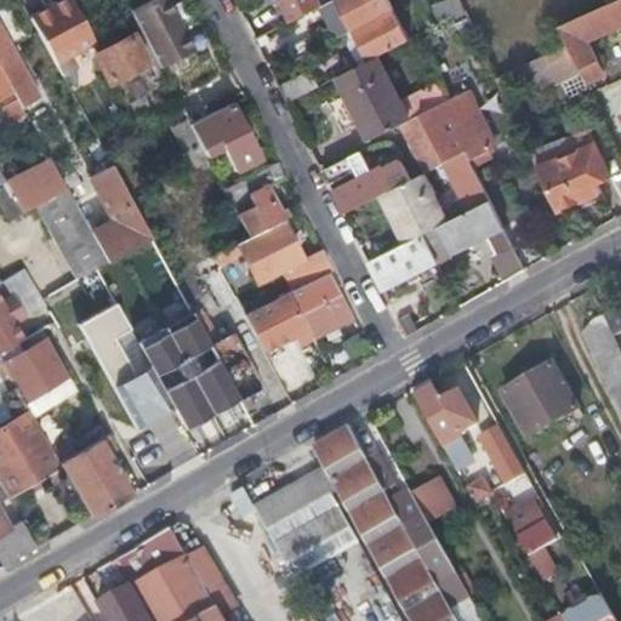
[(62,0),(30,18),(62,75),(79,67),(72,55),(95,41),(72,0),(62,0)]
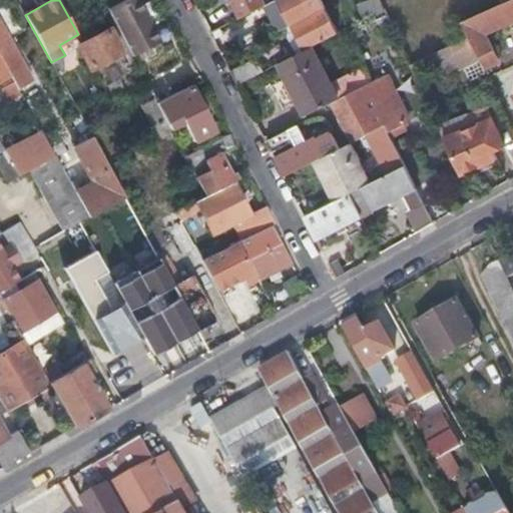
[(103,0),(109,9),(126,0),(103,0)]
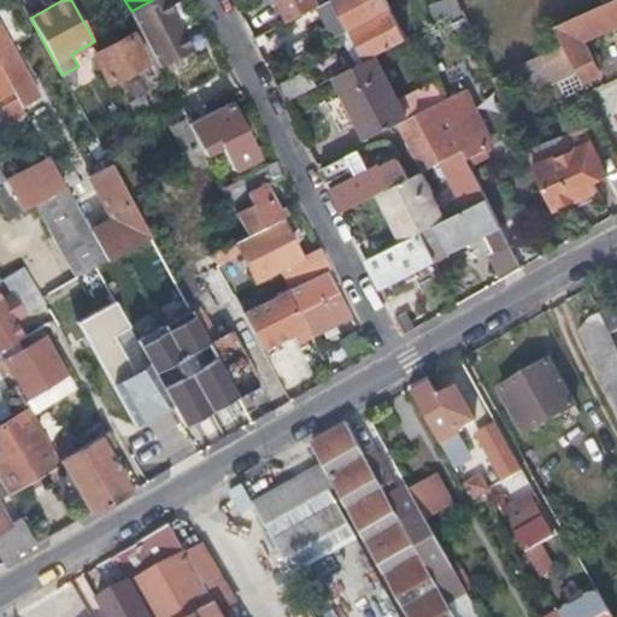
[(152,0),(131,11),(159,66),(193,50),(168,0),(152,0)]
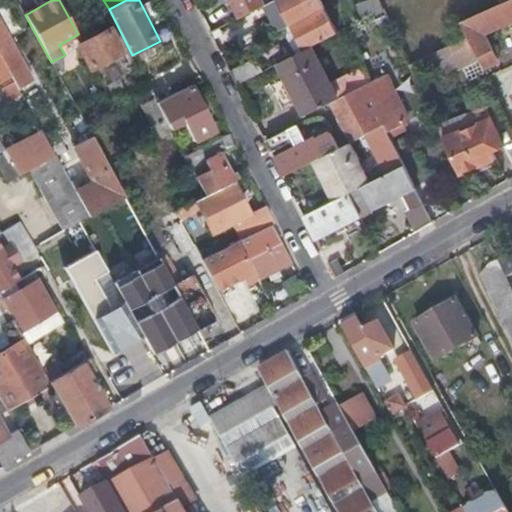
[(250,14),(268,5),(265,0),(233,0),(234,0),(243,18),(250,14)]
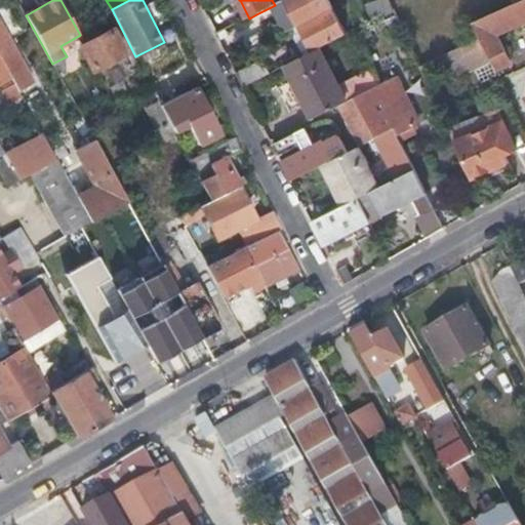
[(317,8),(312,0),(287,0),(300,25),(320,14),(325,12),(322,6),(317,8)]
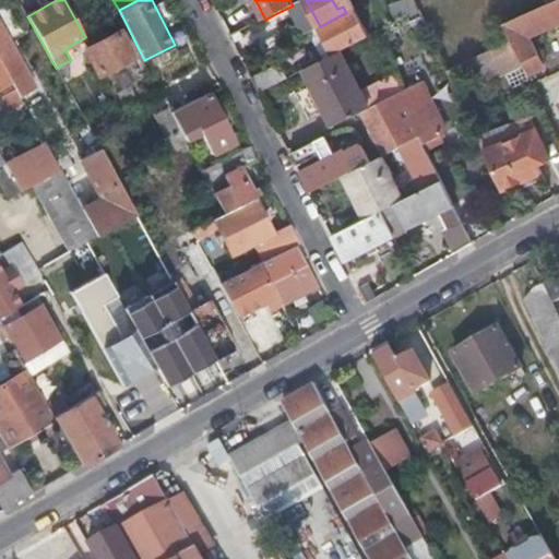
[(405,0),(391,8),(397,22),(419,12),(414,0),(405,0)]
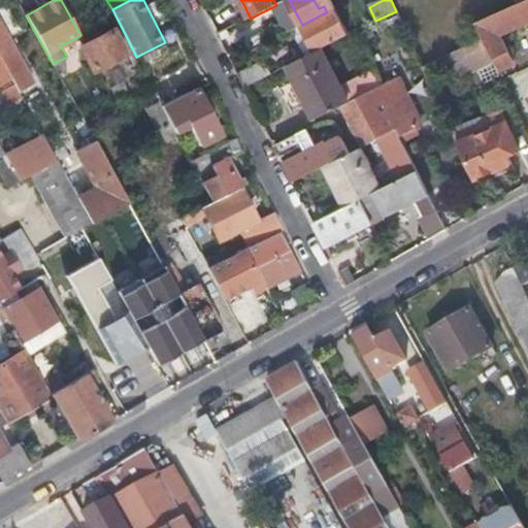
[(494,62),(496,67),(512,60),(499,33),(524,22),(526,27),(527,26),(527,0),(521,0),(516,2),(473,22),(481,36),(494,62)]
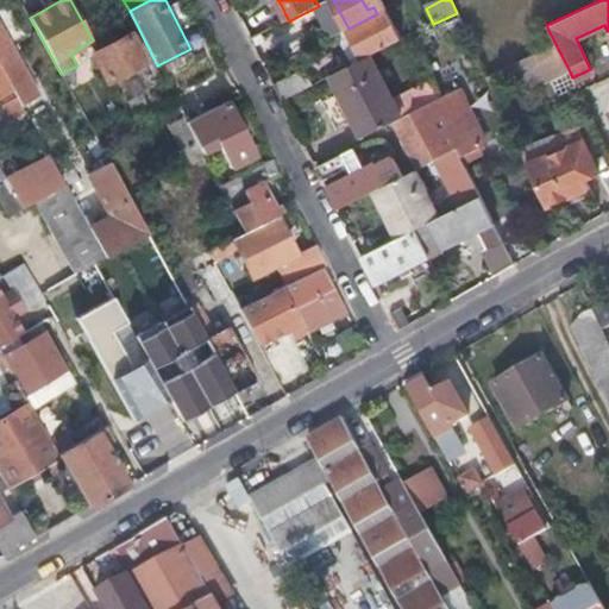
[(401,39),(387,10),(377,14),(371,17),(349,29),(364,58),(370,55),(401,39)]
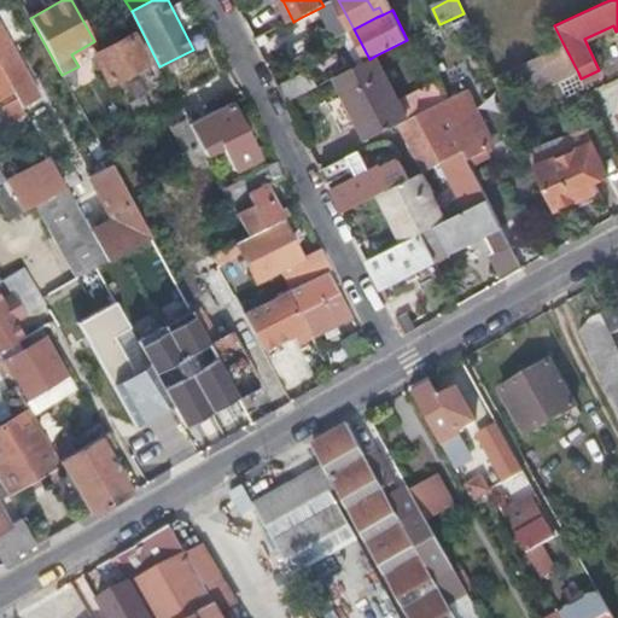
[(18,98),(22,105),(41,94),(0,22),(0,64),(3,69),(15,92),(18,98)]
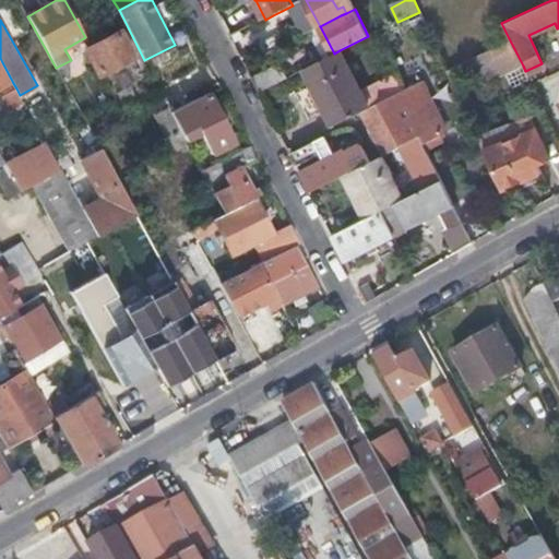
[(334,54),(320,26),(309,32),(323,59),(334,54)]
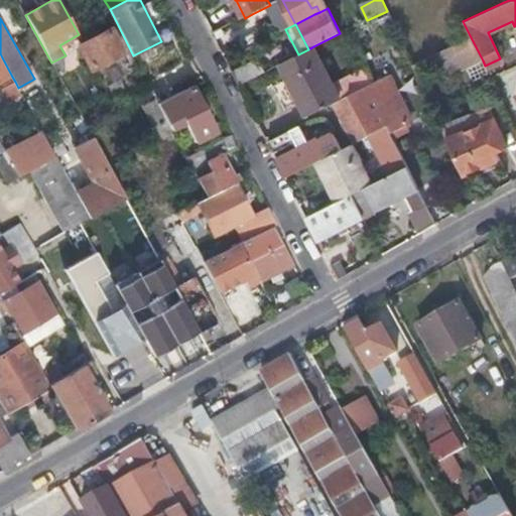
[(92,68),(95,67),(106,60),(116,78),(122,75),(130,70),(110,30),(98,36),(94,30),(81,37),(76,39),(92,68)]
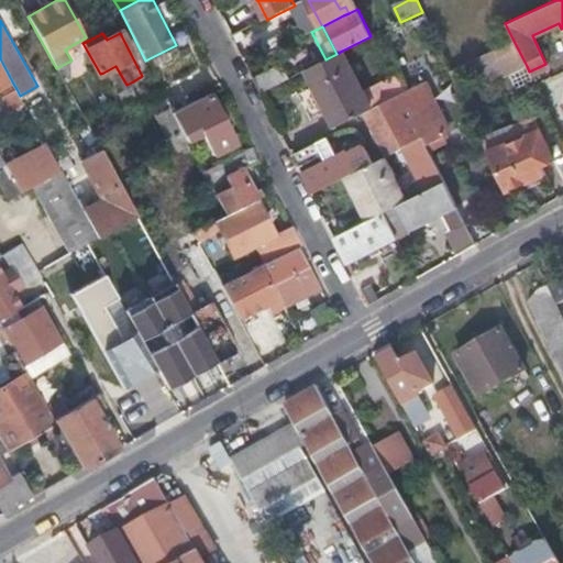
[(488,85),(527,66),(512,39),(496,46),(496,47),(476,58),(488,85)]
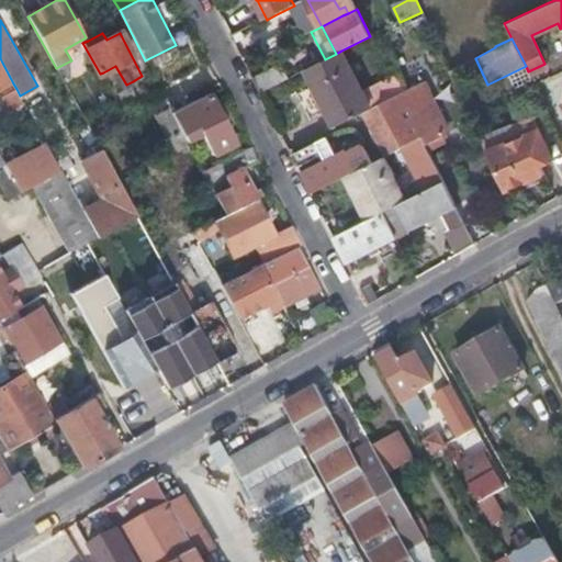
[(362,91),(341,51),(336,54),(325,59),(306,69),(314,85),(325,105),(335,126),(363,112),(371,109),(362,91)]
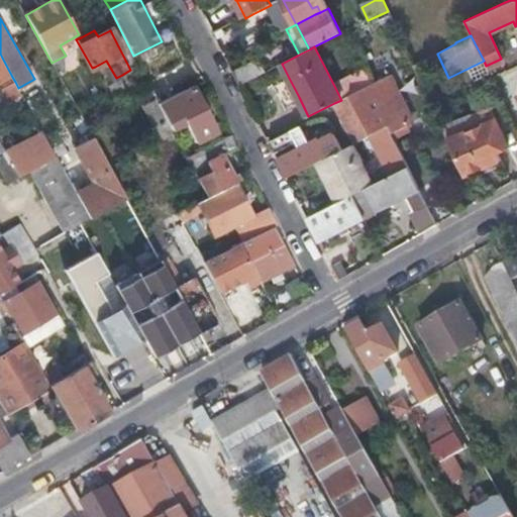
[(0,81),(10,76),(0,57),(0,81)]
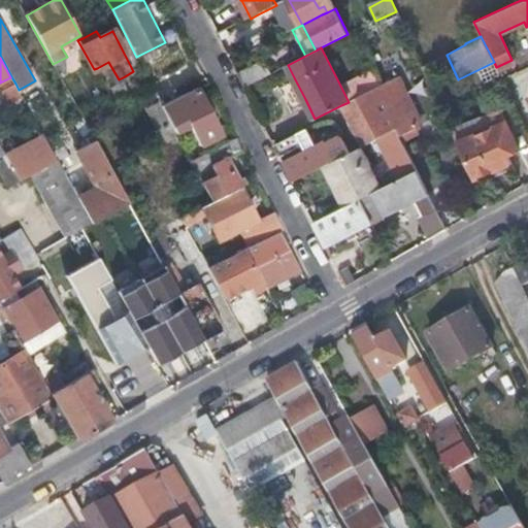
[(266,58),(238,73),(244,87),(273,72),(266,58)]
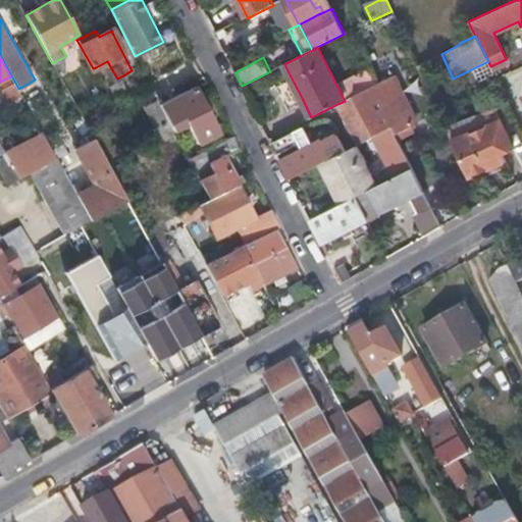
[(372,66),(336,85),(345,101),(371,88),(380,83),(372,66)]
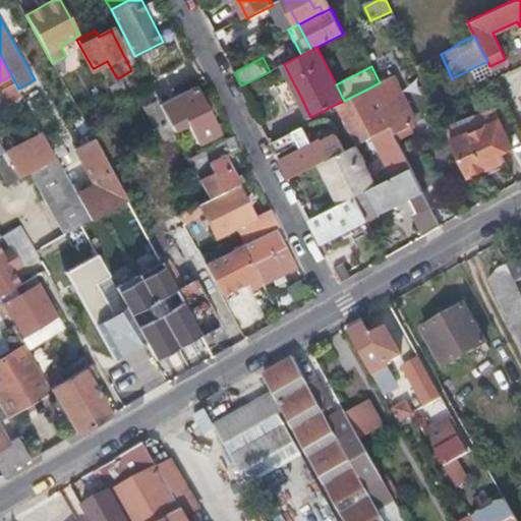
[(392,76),(380,82),(370,88),(391,127),(411,117),(392,76)]
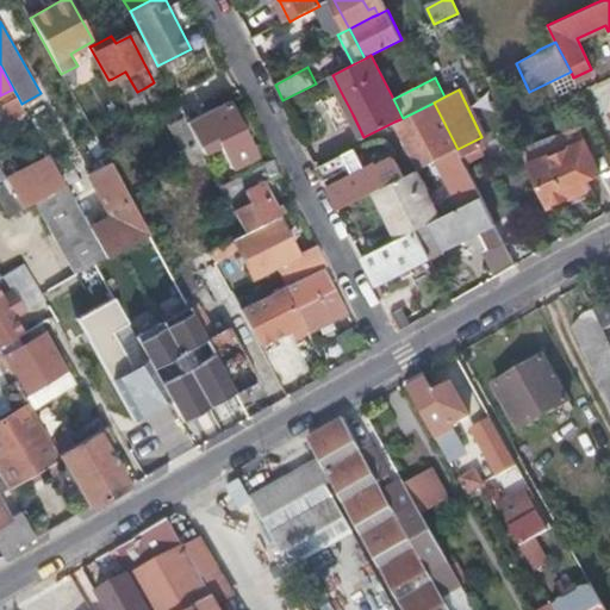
[(353,114),(341,92),(334,97),(344,118),(353,114)]
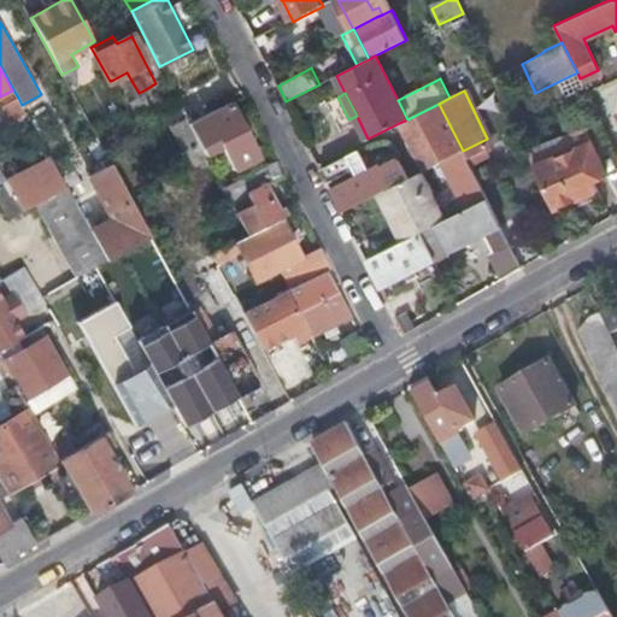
[(28,115),(24,109),(24,107),(22,105),(18,98),(6,105),(15,121),(28,115)]
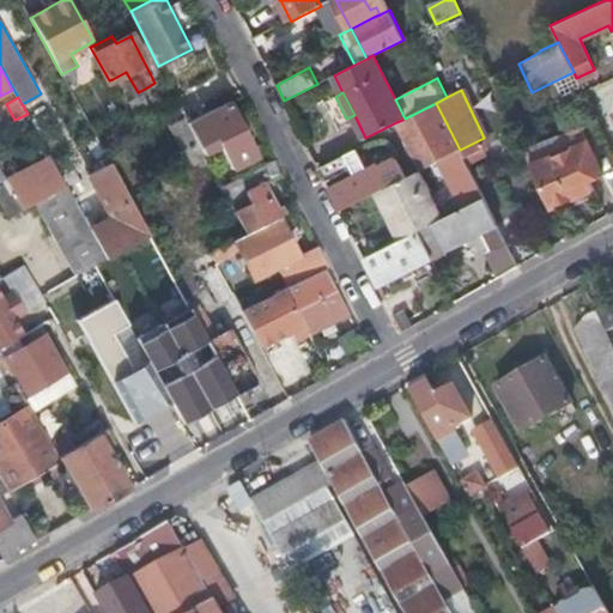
[(229,102),(188,123),(204,152),(219,144),(232,168),(256,156),(229,102)]
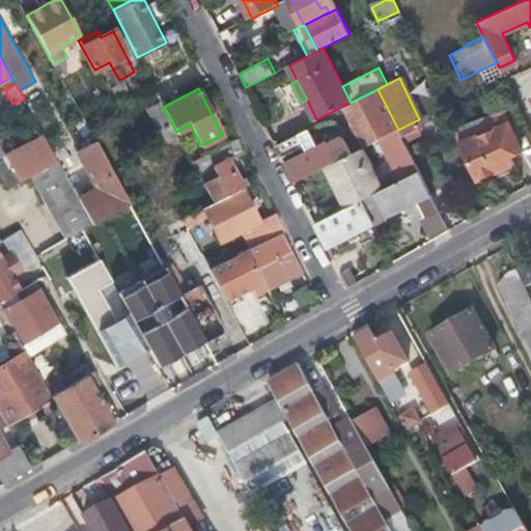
[(378,89),(351,103),(343,106),(363,147),(381,139),(398,130),(378,89)]
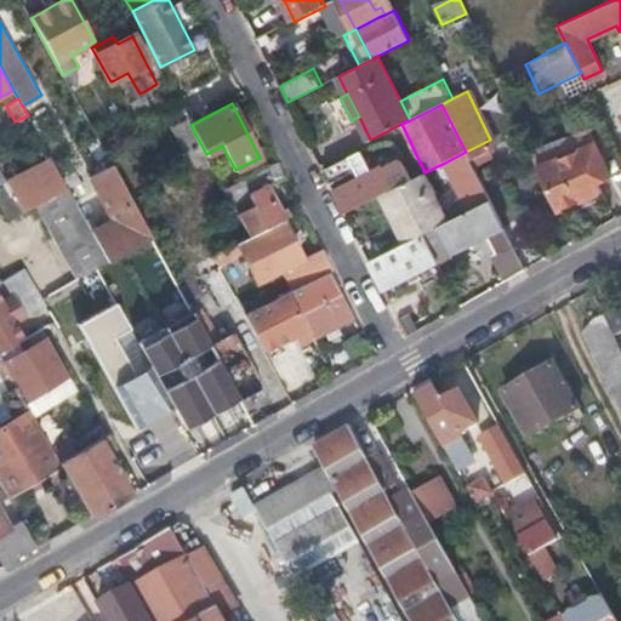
[(177,132),(195,167),(209,160),(209,159),(206,154),(191,125),(177,132)]
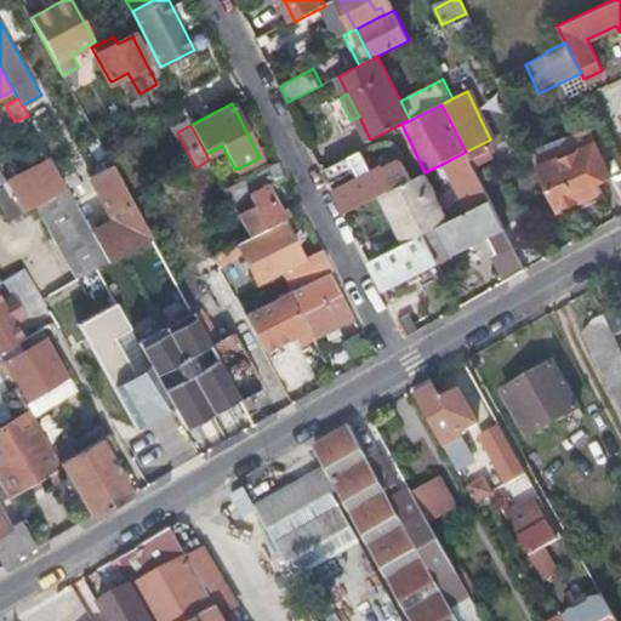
[(576,152),(539,169),(558,211),(599,192),(596,182),(611,175),(590,127),(569,137),(576,152)]
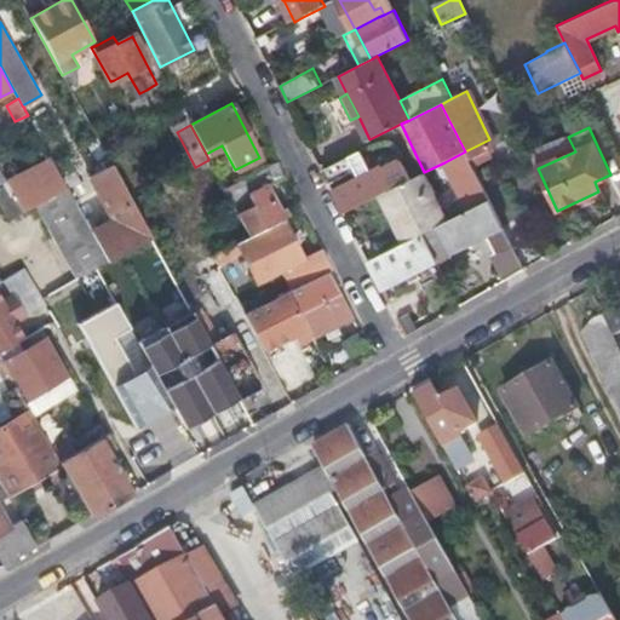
[(575,151),(568,137),(532,154),(538,168),(575,151)]
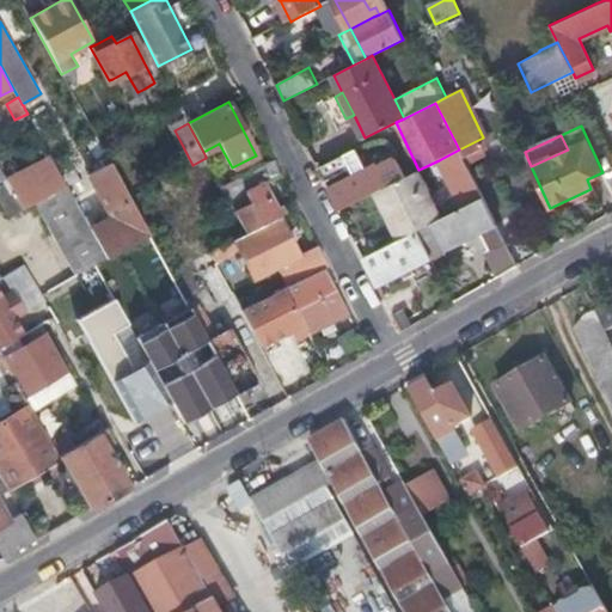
[(340,210),(378,191),(405,177),(396,158),(380,166),(379,164),(367,170),(356,150),(318,167),(325,182),(352,167),(355,176),(329,190),(340,210)]
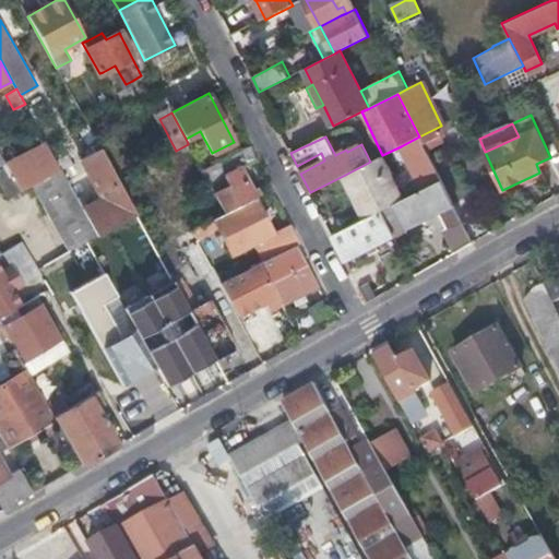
[(441,180),(419,137),(401,146),(423,190),(441,180)]
